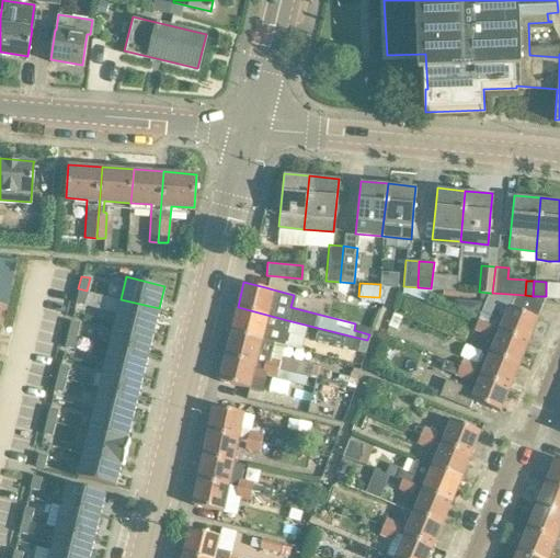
[(83,304),(87,291),(78,288),(76,302),(83,304)]
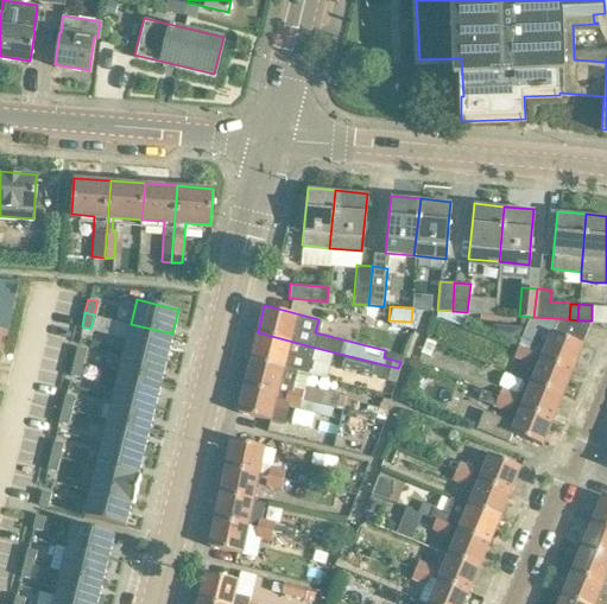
[(523,337),(519,348),(533,354),(533,353),(543,356),(542,357),(571,369),(582,343),(579,341),(587,320),(577,320),(569,319),(533,317),(531,317),(523,337)]
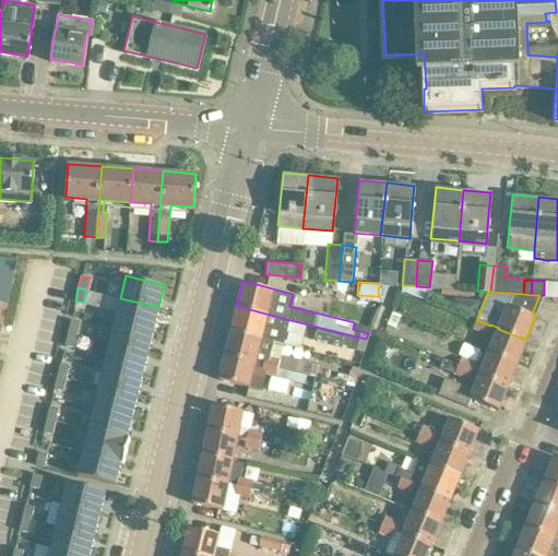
[(153,329),(158,307),(120,298),(115,320),(153,329)]
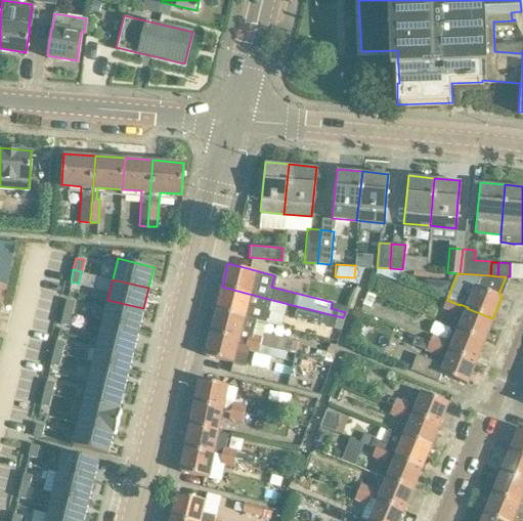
[(222,287),(216,309),(255,319),(255,318),(263,320),(268,299),(222,287)]
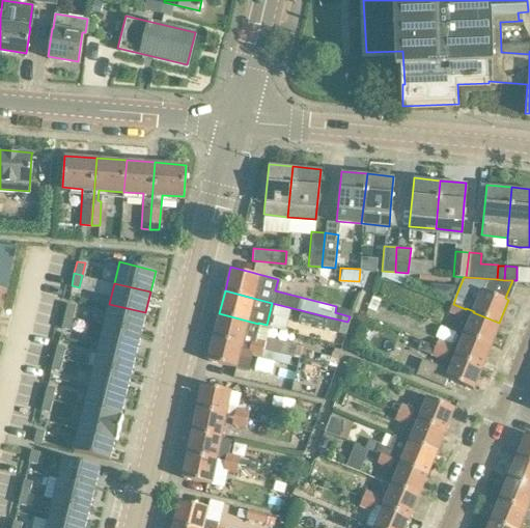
[(67,302),(64,314),(72,316),(75,304),(67,302)]
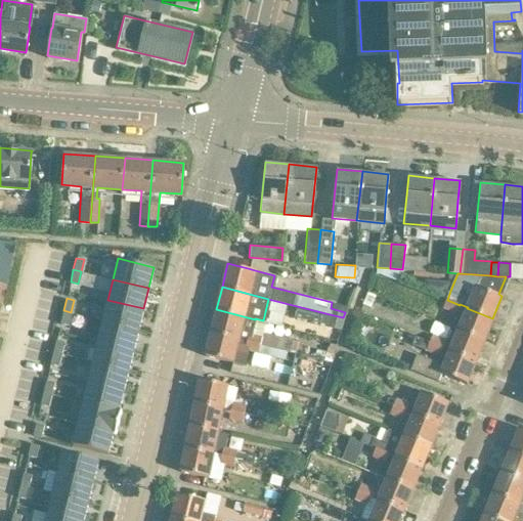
[(138,329),(143,308),(107,300),(102,320),(138,329)]
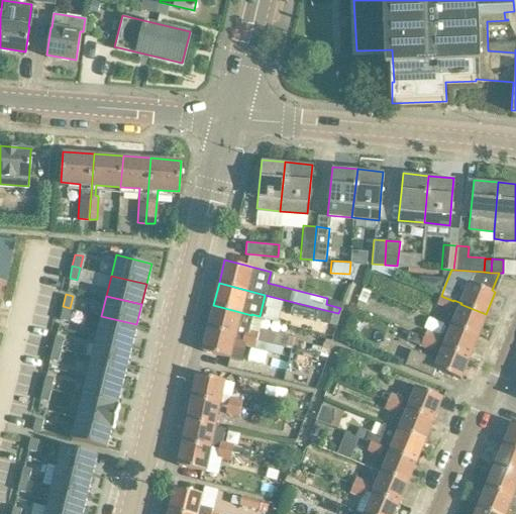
[(450,306),(453,301),(441,296),(438,302),(450,306)]
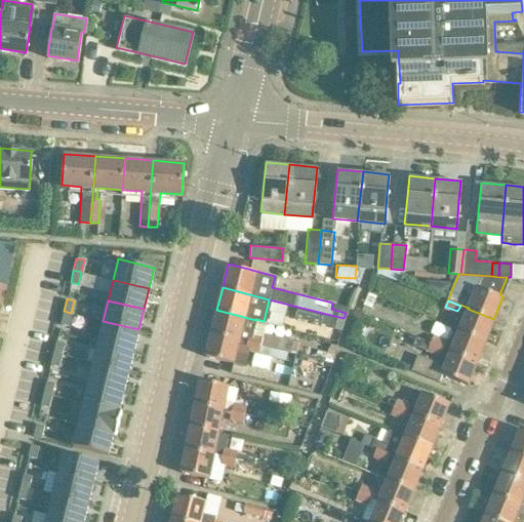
[(300,309),(298,317),(320,322),(322,313),(301,308),(300,309)]
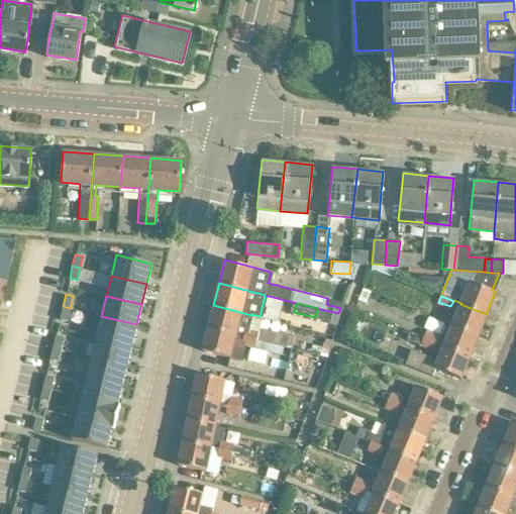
[(460,304),(452,324),(478,335),(486,314),(460,304)]
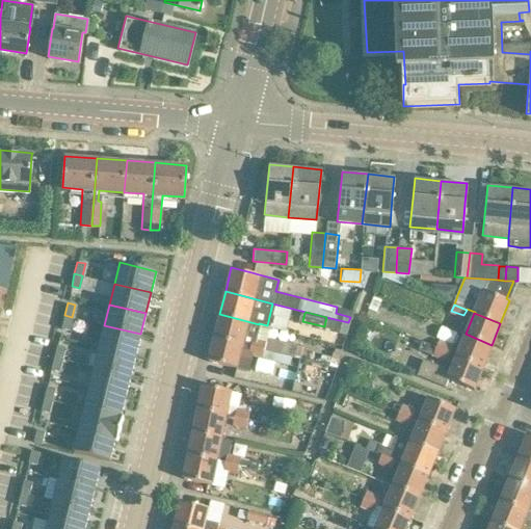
[(219,314),(214,337),(291,355),(292,355),(295,345),(264,337),(264,339),(256,337),(259,324),(219,314)]
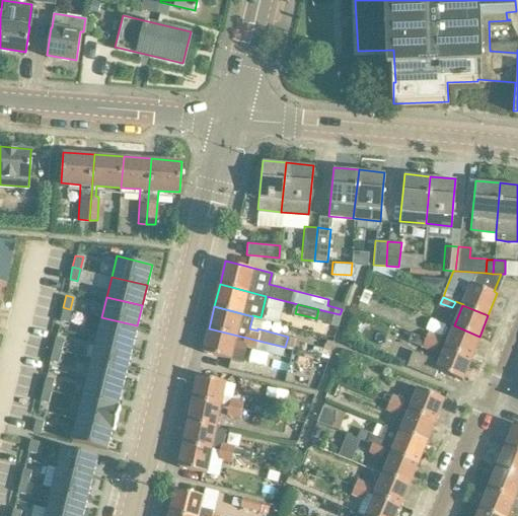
[(67,321),(70,309),(63,307),(60,319),(67,321)]
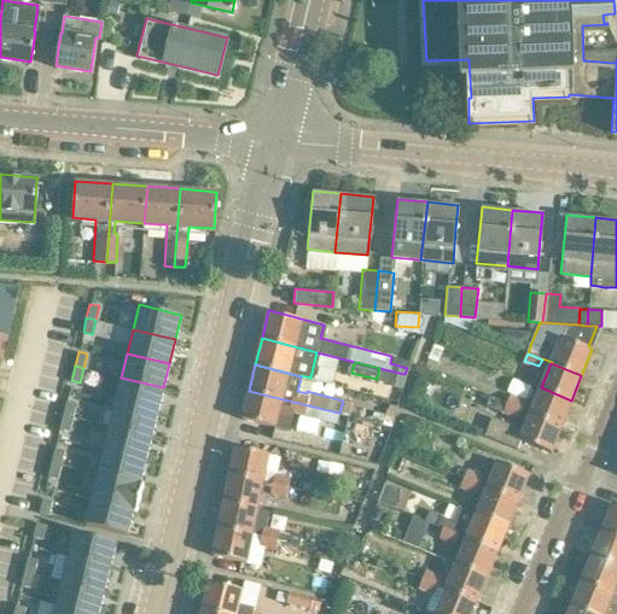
[(389,370),(386,382),(395,385),(395,381),(402,382),(405,374),(389,370)]
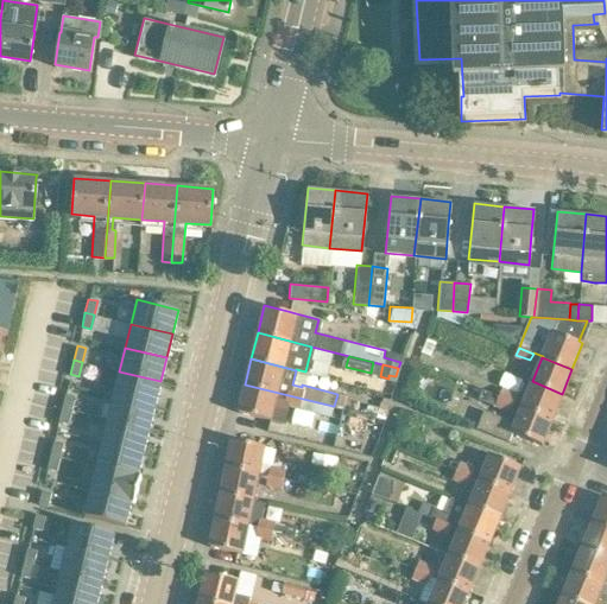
[(155,405),(160,381),(119,372),(113,394),(155,405)]
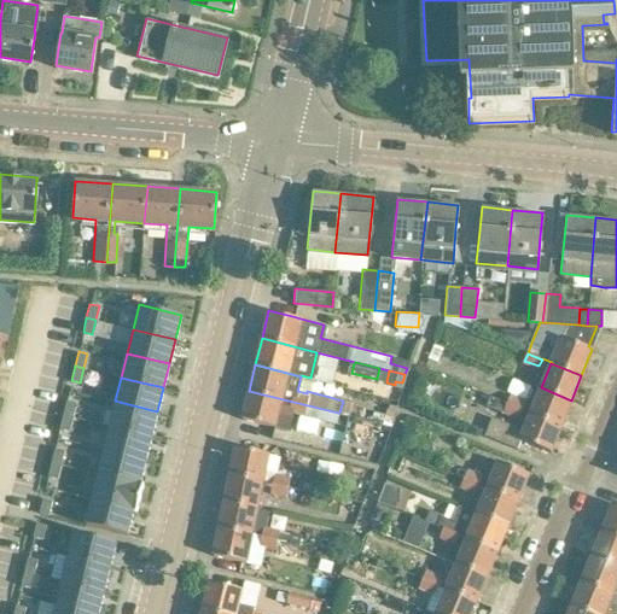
[(541,387),(530,413),(560,425),(571,401),(541,387)]
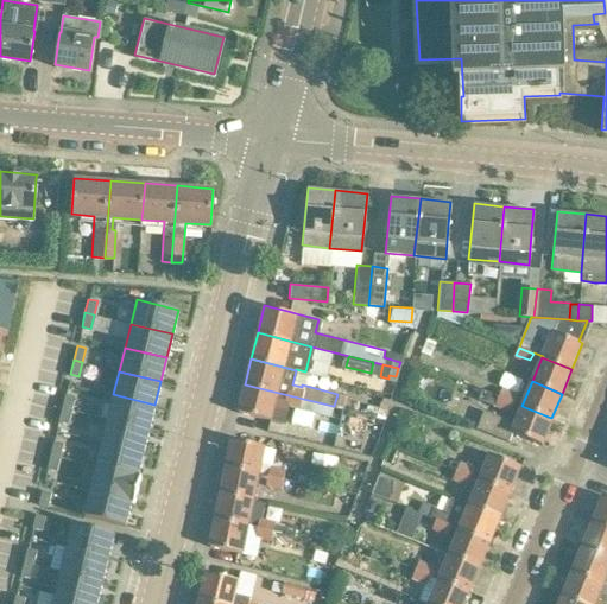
[(245,385),(238,411),(261,417),(269,419),(283,423),(288,404),(297,406),(330,414),(333,406),(245,385)]
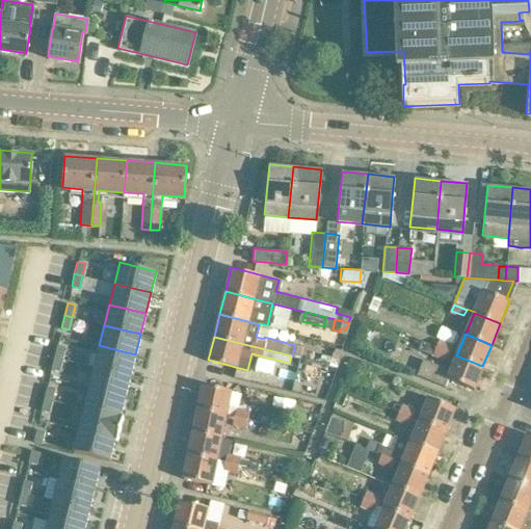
[(440,340),(436,347),(450,352),(453,345),(440,340)]
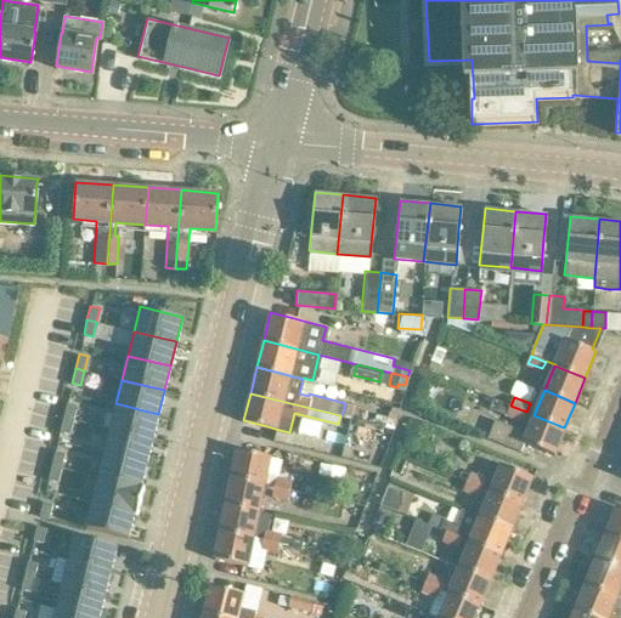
[(495,419),(486,437),(497,441),(520,451),(524,441),(554,454),(564,427),(534,415),(526,412),(511,406),(508,404),(495,400),(492,398),(489,407),(504,414),(530,425),(528,432),(495,419)]
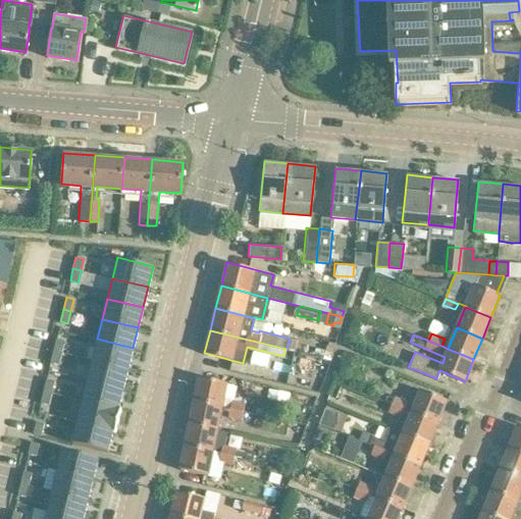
[(56,338),(53,349),(60,351),(63,340),(56,338)]
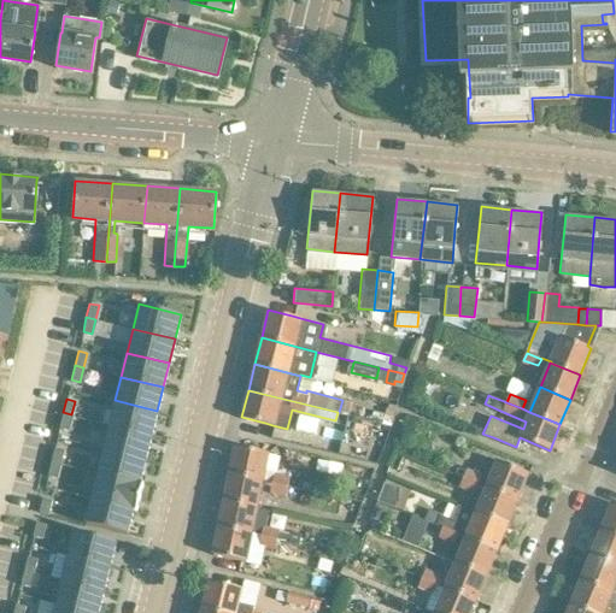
[(151,435),(157,411),(115,400),(109,424),(151,435)]
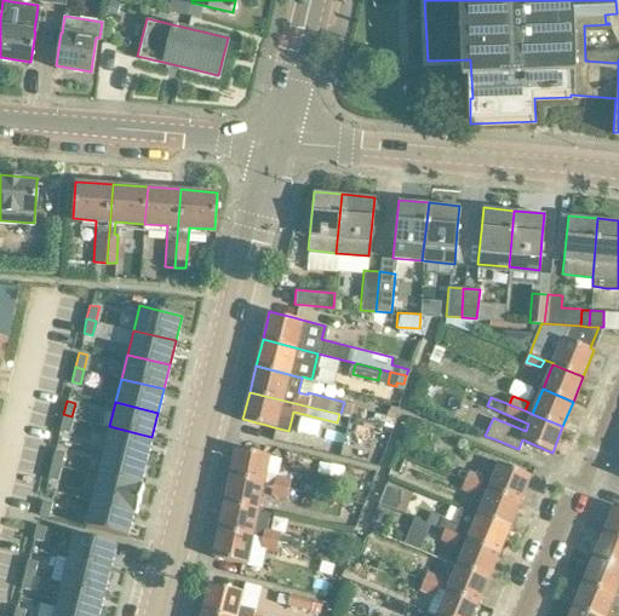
[(69,431),(72,416),(63,414),(59,429),(69,431)]
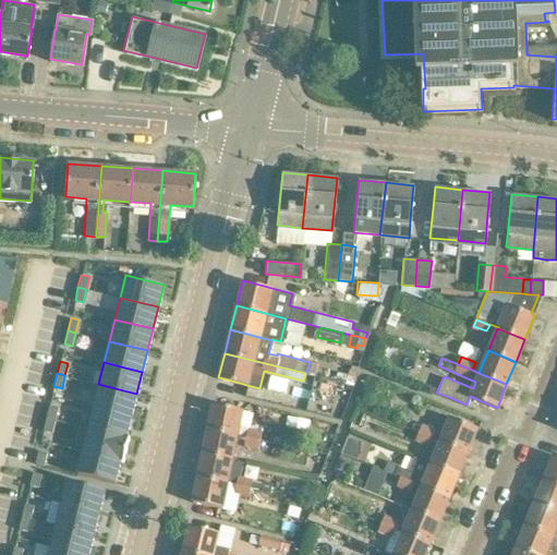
[(336,381),(330,396),(347,400),(351,385),(336,381)]
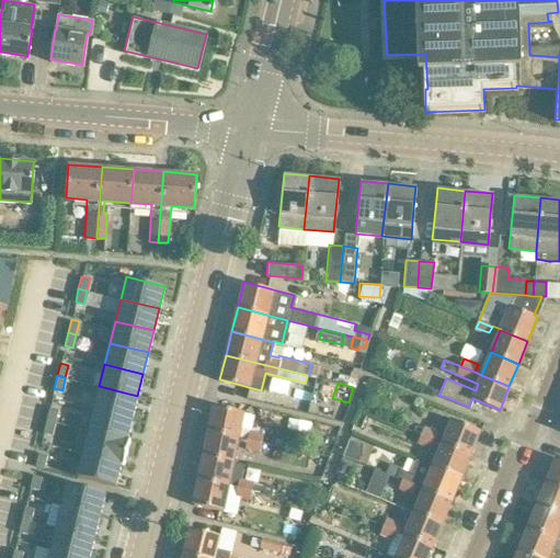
[(132,417),(137,396),(99,386),(94,408),(132,417)]
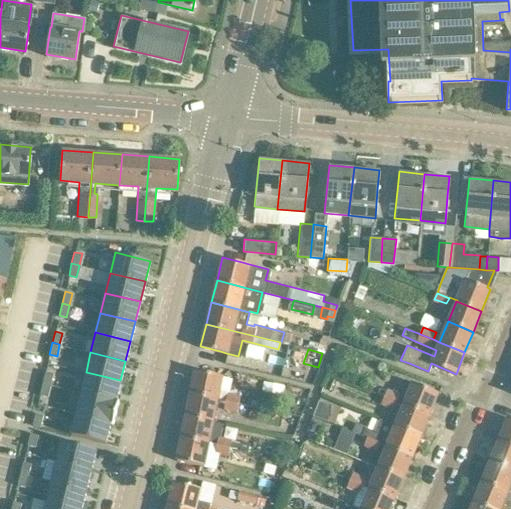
[(195,369),(190,393),(216,398),(221,375),(214,374),(195,369)]
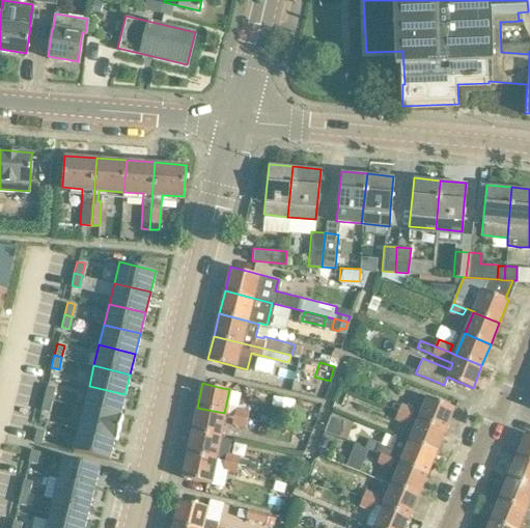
[(47,384),(44,396),(52,398),(55,386),(47,384)]
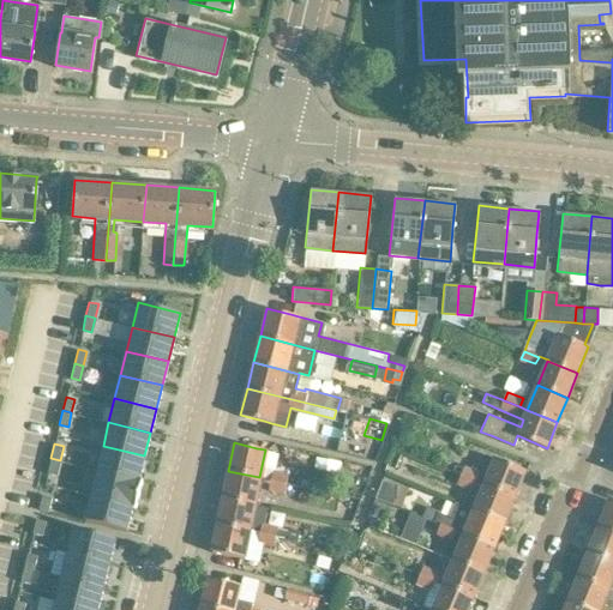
[(139,478),(144,456),(103,446),(97,470),(142,481),(142,479),(139,478)]
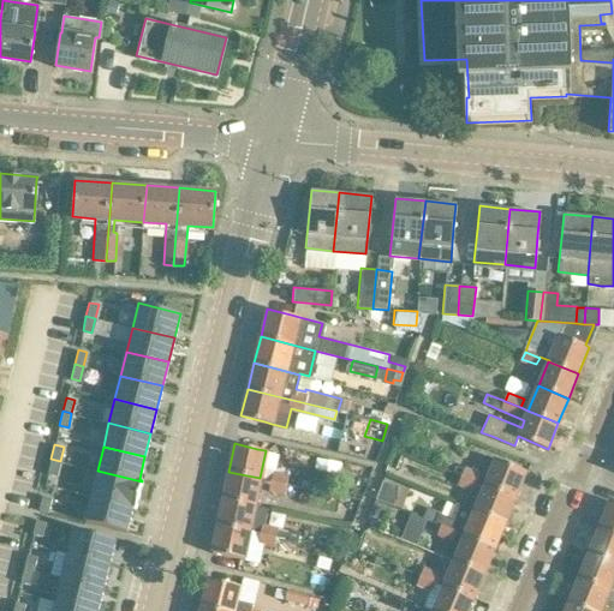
[(494,457),(483,484),(514,497),(526,471),(504,461),(494,457)]
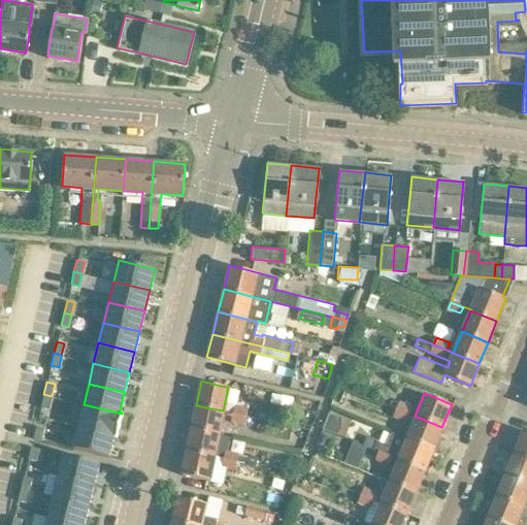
[(48,408),(52,396),(43,394),(40,406),(48,408)]
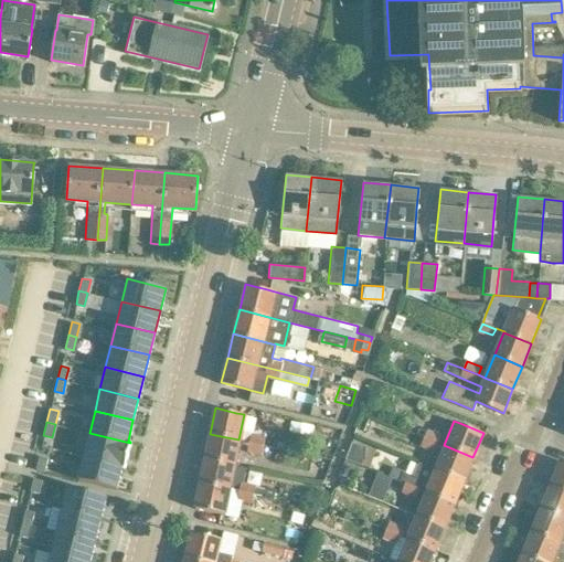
[(426,427),(423,436),(435,442),(439,433),(426,427)]
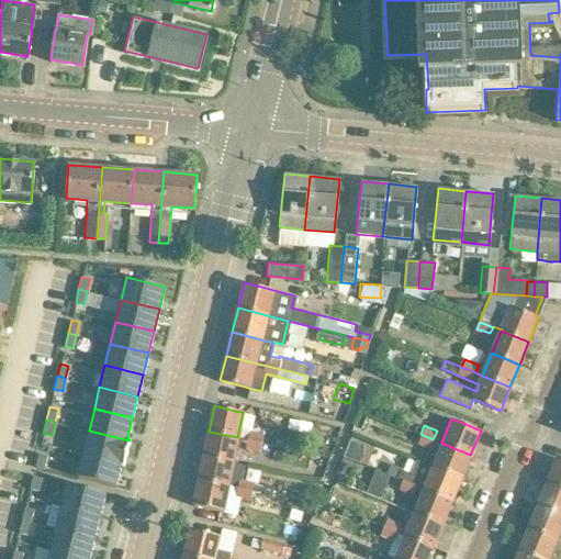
[(123,464),(130,440),(89,431),(82,454),(123,464)]
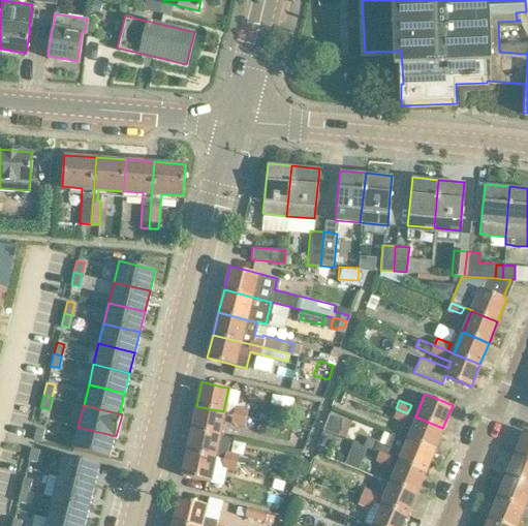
[(231,413),(245,416),(246,407),(233,405),(231,413)]
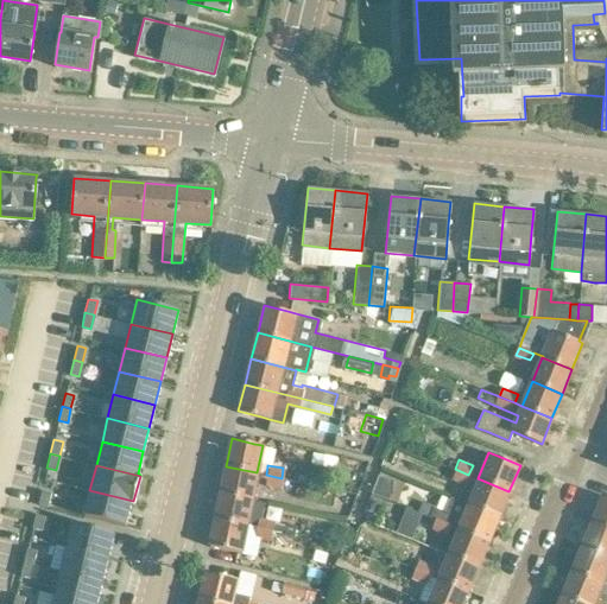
[(226,466),(220,493),(251,498),(257,472),(226,466)]
